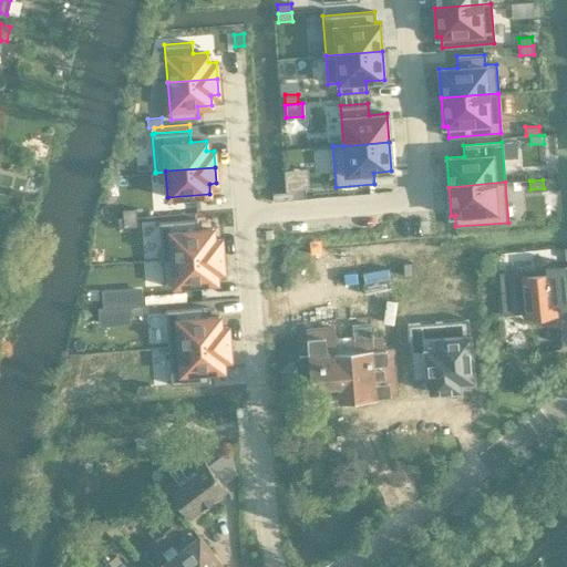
[(303,189),(290,191),(291,199),(305,198),(303,189)]
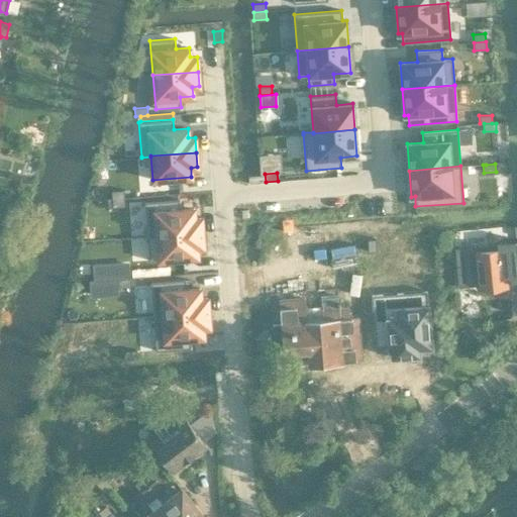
[(123,190),(111,191),(112,199),(124,198),(123,190)]
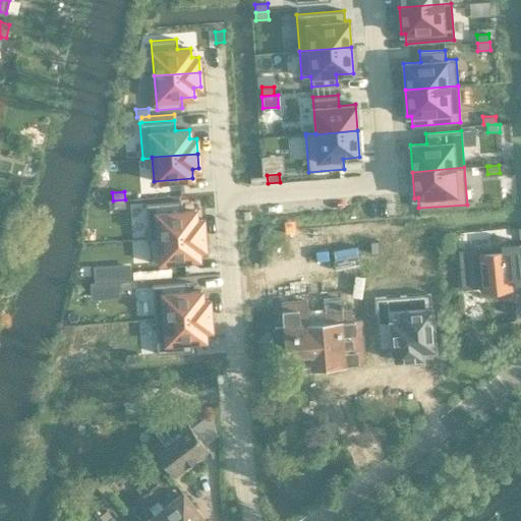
[(125,199),(113,200),(113,209),(125,208),(125,199)]
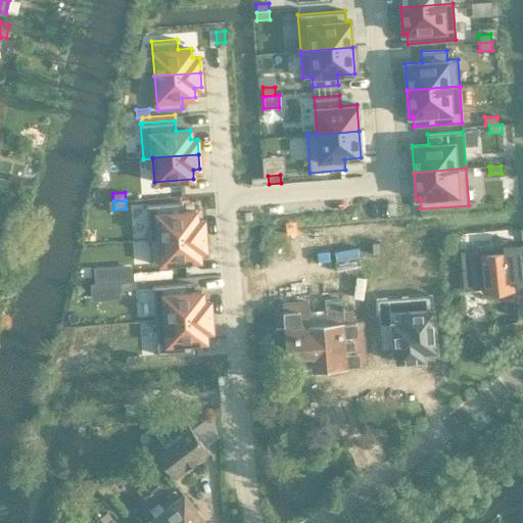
[(181,201),(146,204),(149,239),(204,235),(203,220),(196,221),(196,210),(182,211),(181,201)]
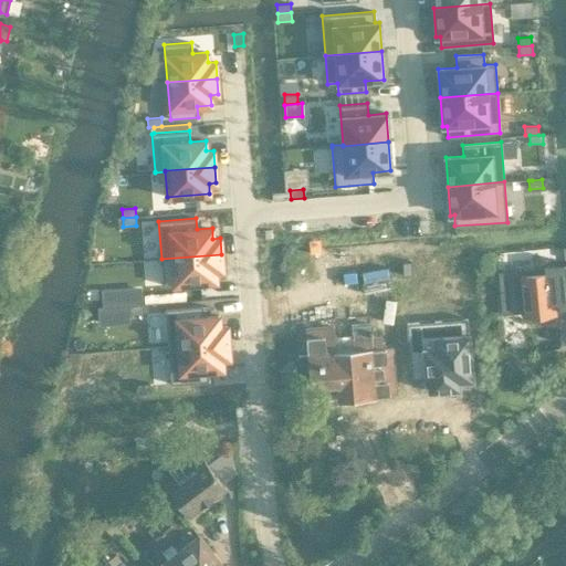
[(221,254),(161,259),(164,285),(217,281),(216,271),(222,271),(221,254)]
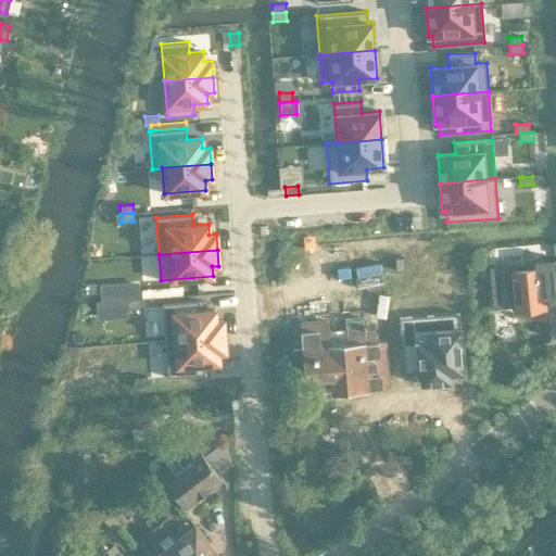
[(404,256),(395,257),(395,270),(405,270),(404,256)]
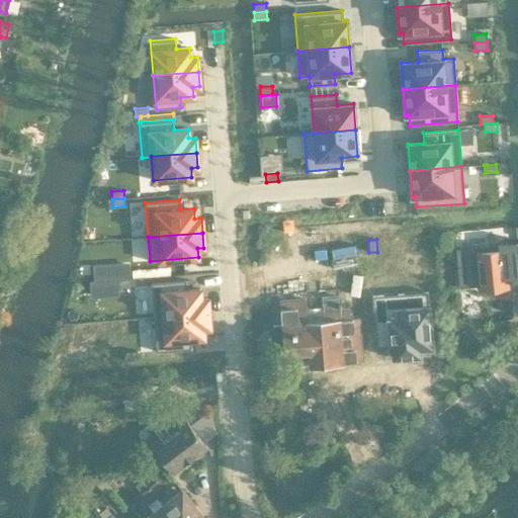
[(498,244),(455,248),(459,287),(480,285),(481,289),(490,288),(491,291),(503,290),(503,287),(507,287),(506,283),(517,281),(517,253),(517,240),(498,242),(498,244)]
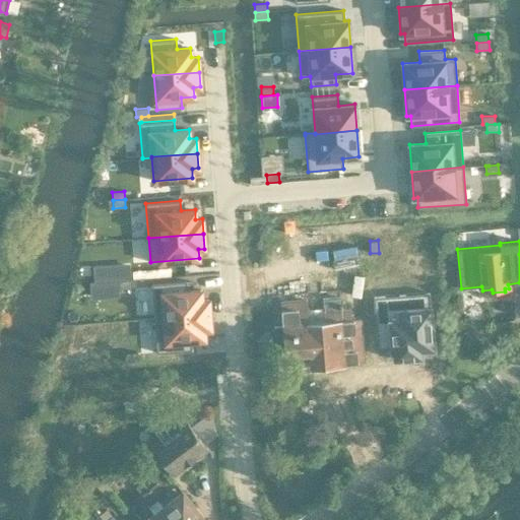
[(337,255),(295,258),(297,284),(339,281),(337,255)]
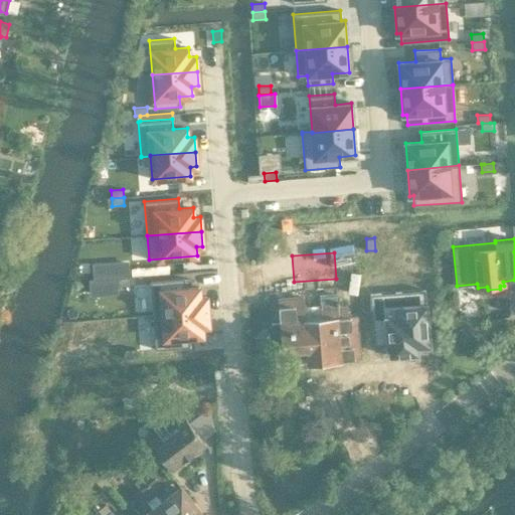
[(129,263),(117,264),(118,279),(130,278),(129,263)]
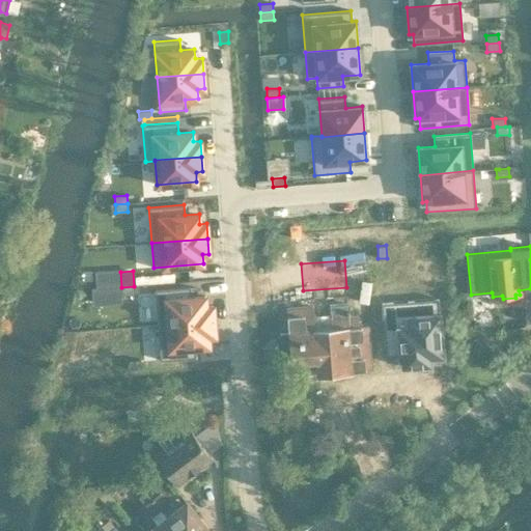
[(369,277),(357,278),(357,286),(369,285),(369,277)]
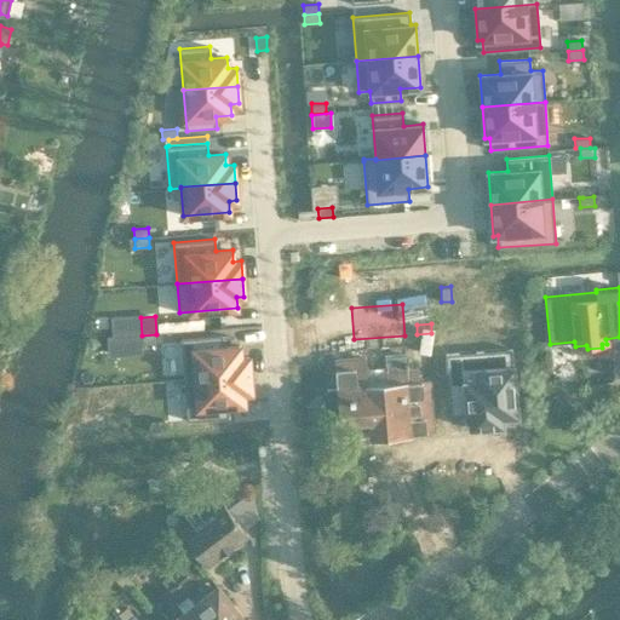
[(431,333),(417,334),(418,344),(432,343),(431,333)]
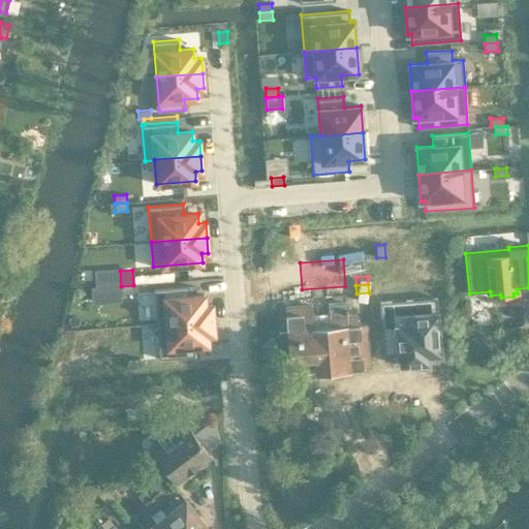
[(133,285),(121,286),(121,294),(134,293),(133,285)]
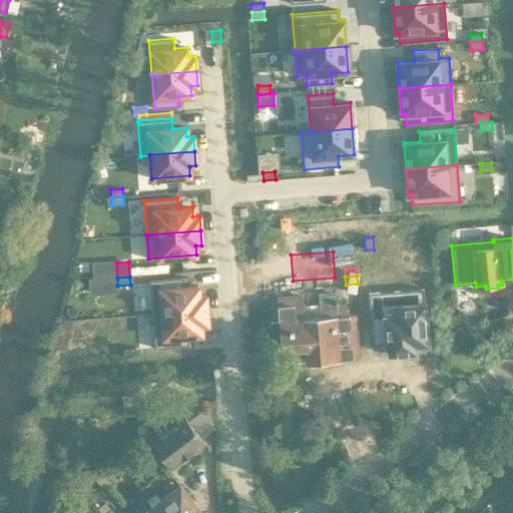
[(183,278),(149,280),(152,314),(206,310),(205,295),(199,296),(198,287),(184,288),(184,278),(183,278)]
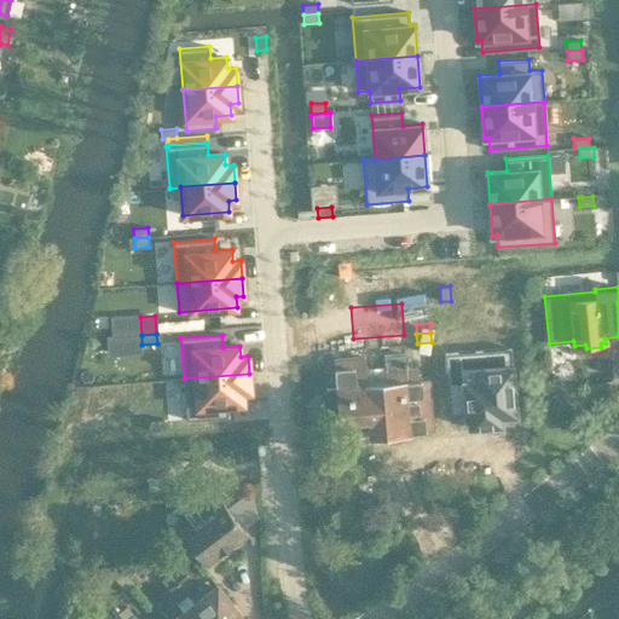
[(404,335),(353,339),(356,370),(406,366),(404,335)]
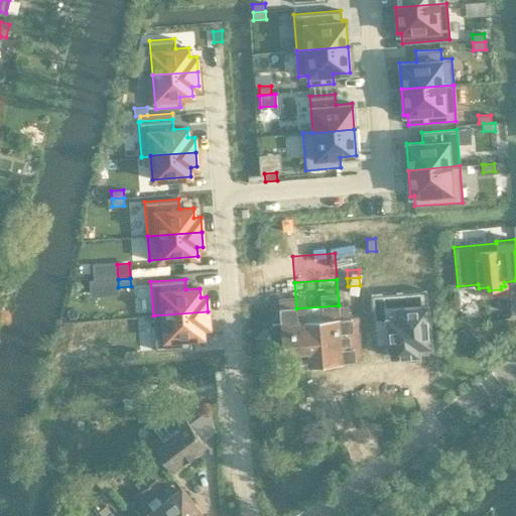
[(425,290),(371,294),(375,346),(388,346),(389,349),(391,349),(391,357),(418,355),(417,347),(430,346),(425,290)]
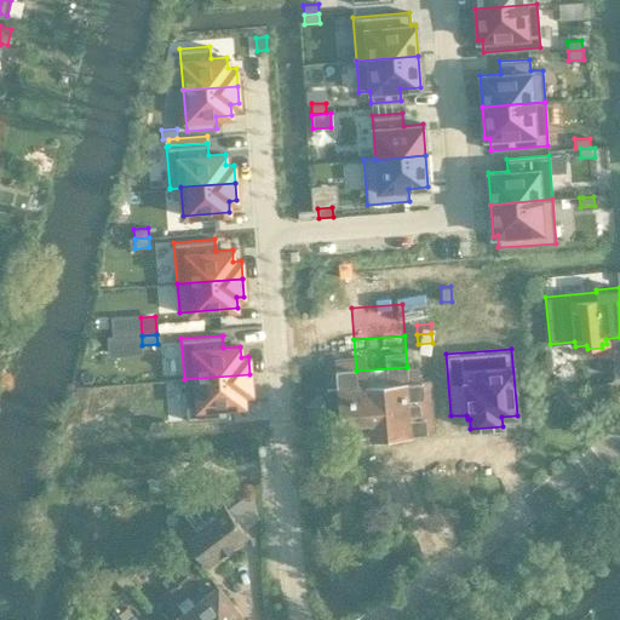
[(250,374),(184,379),(187,420),(229,418),(228,406),(245,403),(244,392),(252,392),(250,374)]
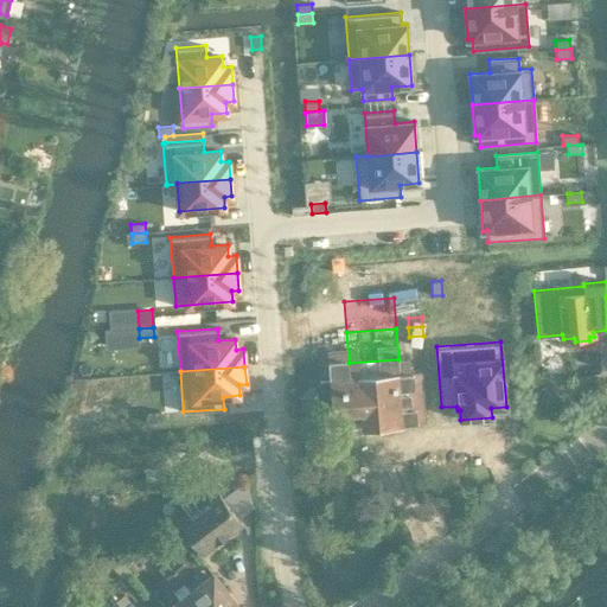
[(396,378),(360,381),(368,479),(400,477),(398,458),(419,457),(416,429),(414,429),(413,420),(416,420),(414,393),(397,394),(396,378)]
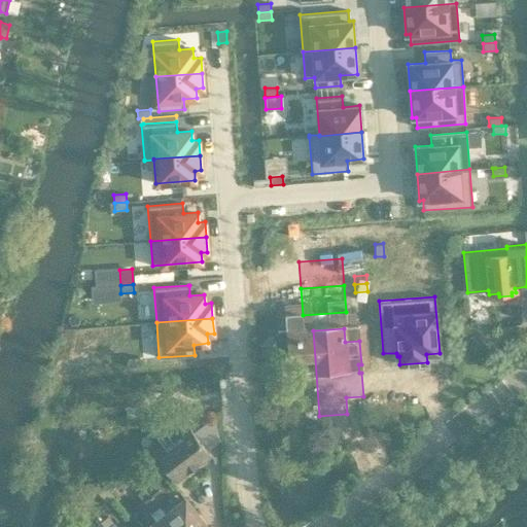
[(138,356),(126,358),(127,366),(139,365),(138,356)]
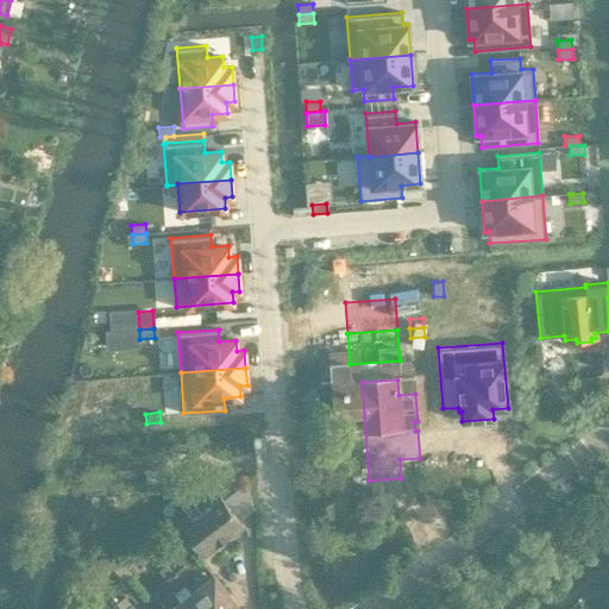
[(168,485),(179,498),(187,493),(176,478),(168,485)]
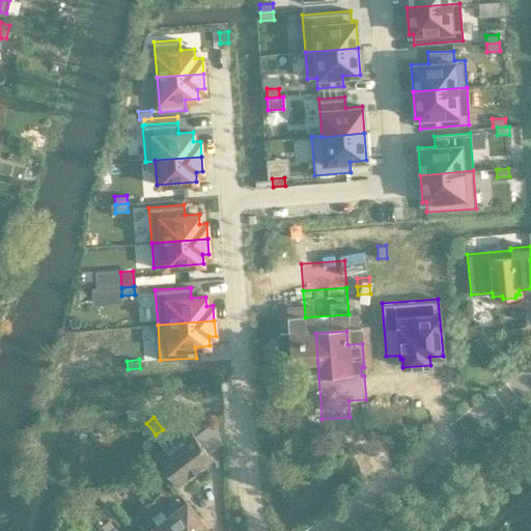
[(208,426),(196,435),(192,428),(180,437),(173,427),(166,432),(196,472),(203,466),(202,465),(213,456),(210,452),(221,443),(208,426)]
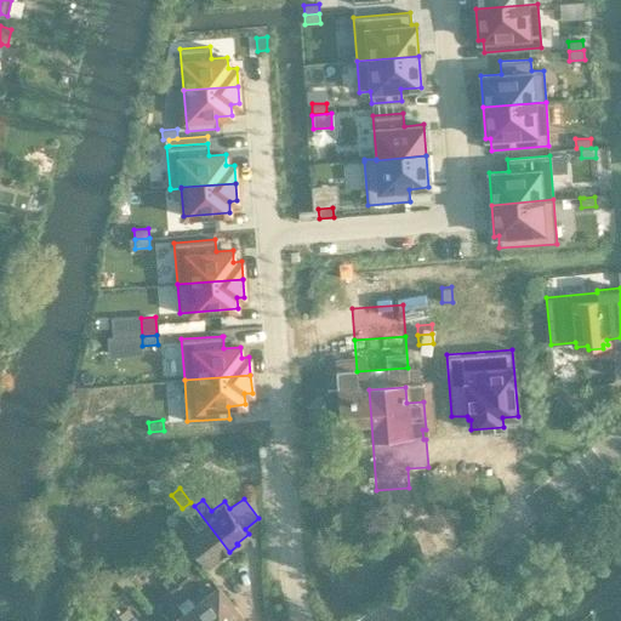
[(229,552),(194,506),(186,513),(194,524),(182,534),(208,565),(220,557),(221,558),(229,552)]
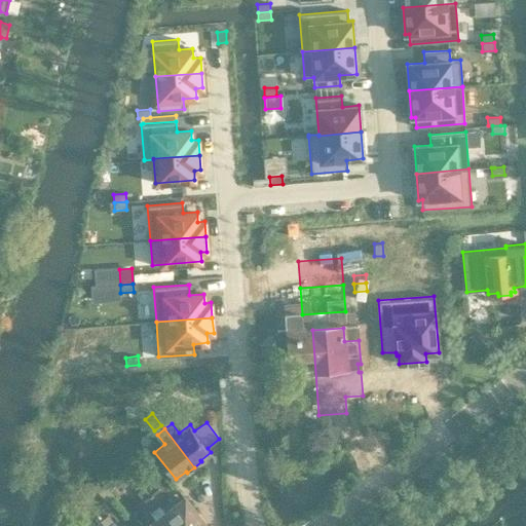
[(159,505),(151,494),(149,495),(143,488),(138,493),(144,500),(152,511),(159,505)]
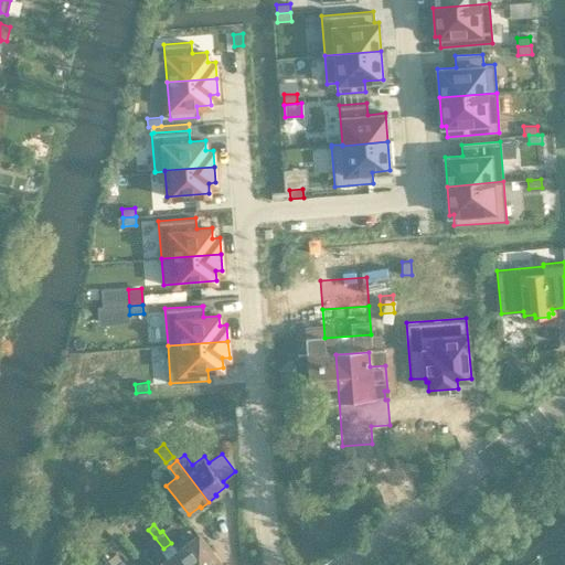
[(170,525),(162,531),(171,543),(179,537),(170,525)]
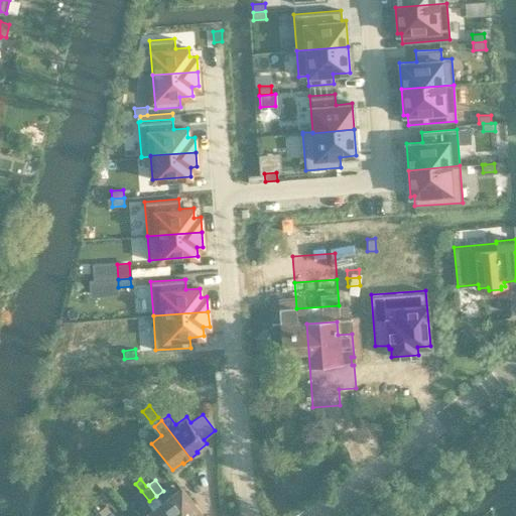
[(204,515),(181,488),(162,503),(171,515),(204,515)]
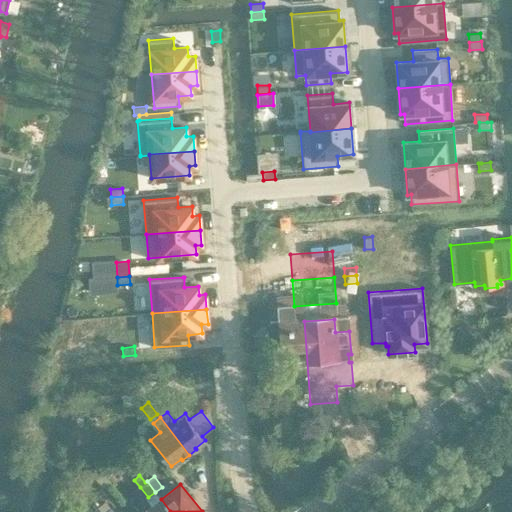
[(170,511),(161,499),(143,511),(170,511)]
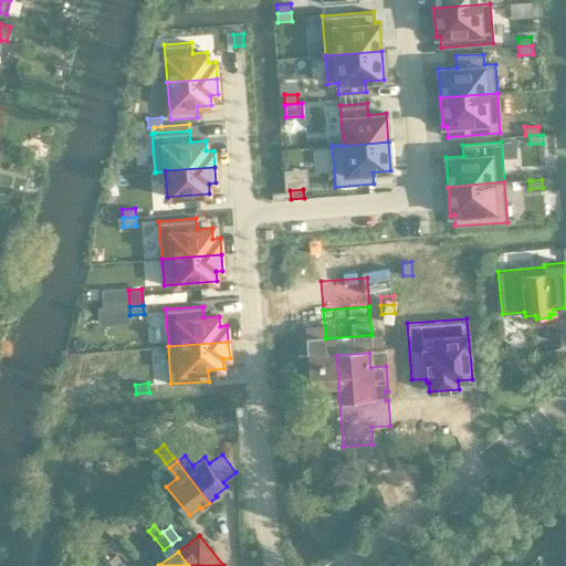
[(116,554),(107,561),(112,565),(118,565),(123,563),(116,554)]
